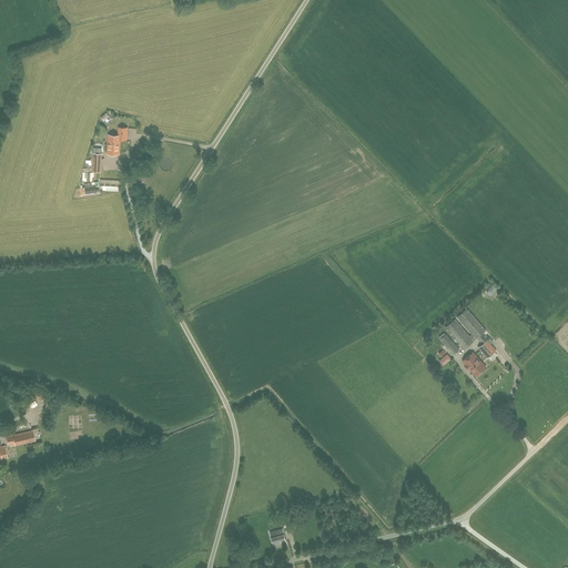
[(118,135),(109,135),(108,153),(119,154),(120,139),(127,140),(127,128),(119,128),(118,135)]
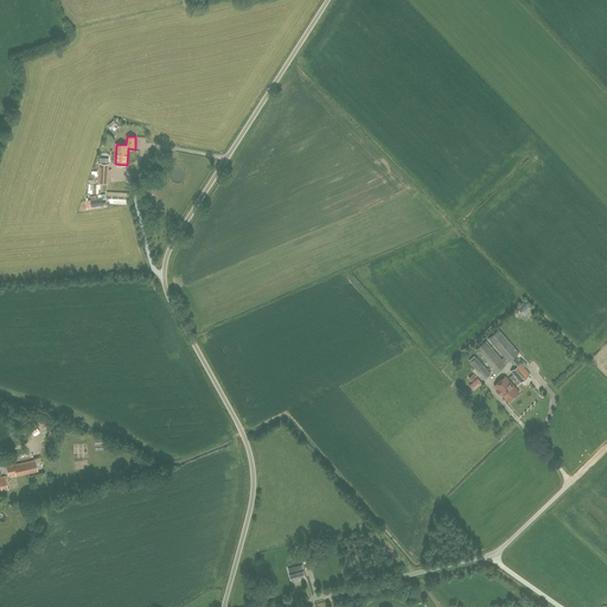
[(107,199),(113,199),(113,204),(126,205),(126,200),(129,200),(129,191),(107,190),(107,199)]
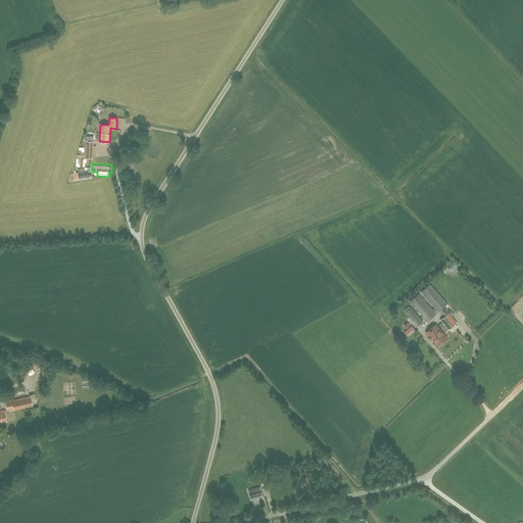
[(78,172),(78,173),(75,174),(76,181),(89,178),(89,177),(91,176),(91,174),(89,175),(88,170),(78,172)]
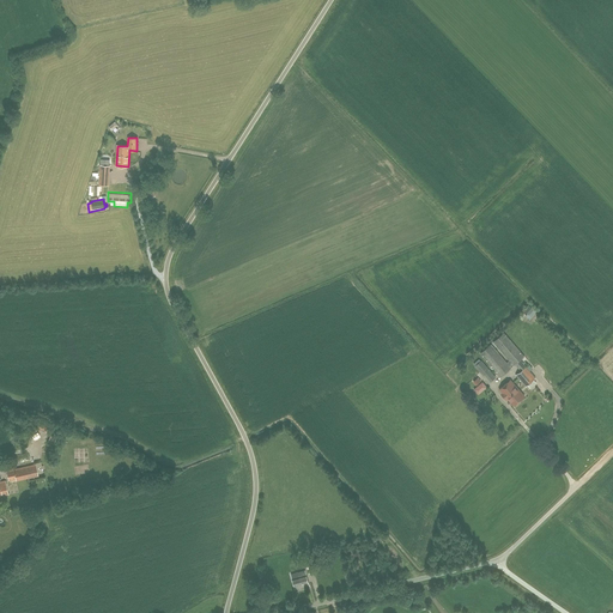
[(528,315),(533,309),(528,305),(523,310),(528,315)]
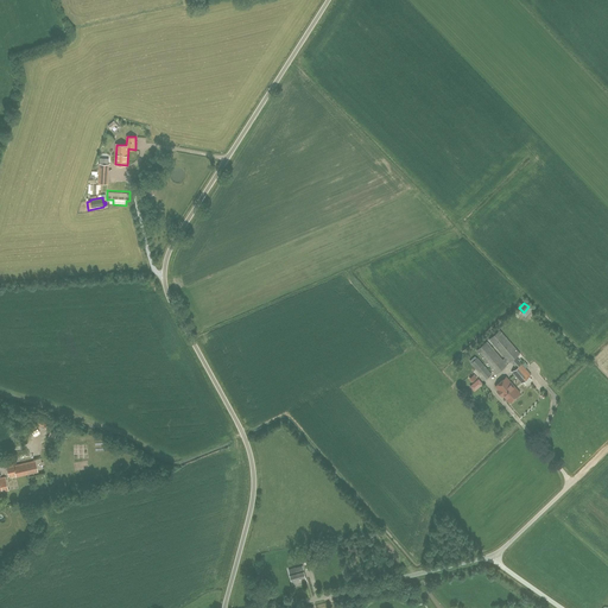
[(500,330),(489,340),(505,358),(502,360),(487,342),(476,350),(496,374),(507,365),(506,365),(508,362),(510,362),(520,354),(500,330)]
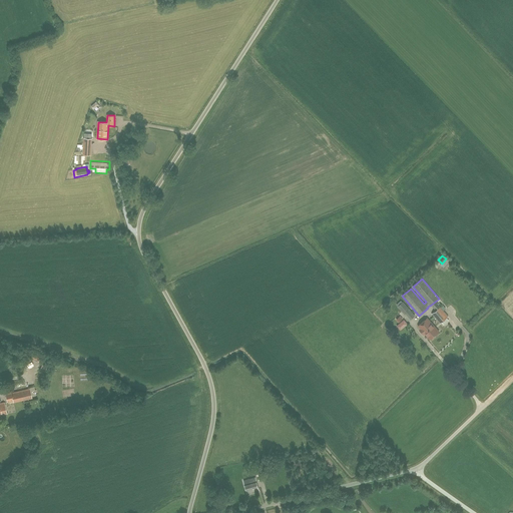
[(410,321),(414,316),(403,303),(398,307),(410,321)]
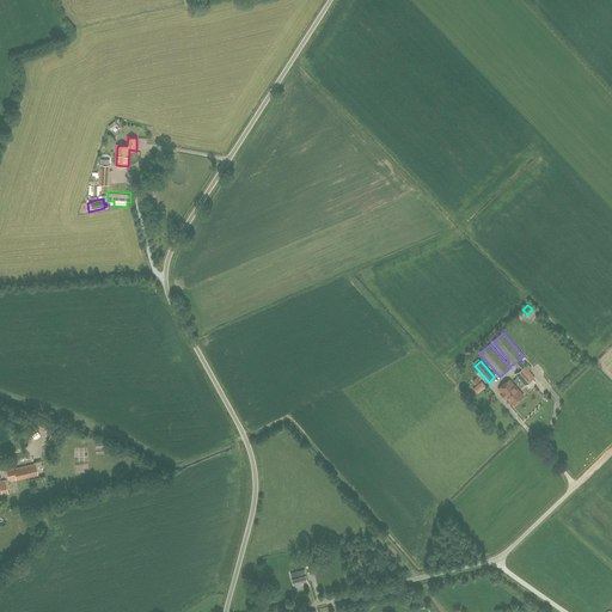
[(525,386),(526,384),(530,387),(536,383),(533,379),(534,378),(520,361),(515,365),(520,371),(515,374),(525,386)]
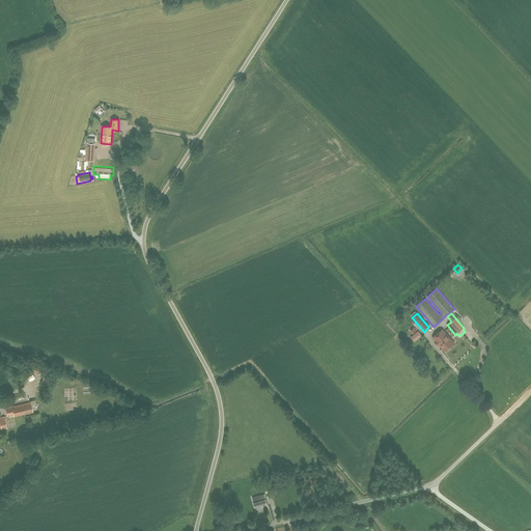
[(446,345),(446,344),(443,340),(444,338),(442,336),(445,333),(442,329),(432,337),(436,340),(435,341),(438,346),(439,345),(442,348),(446,345)]
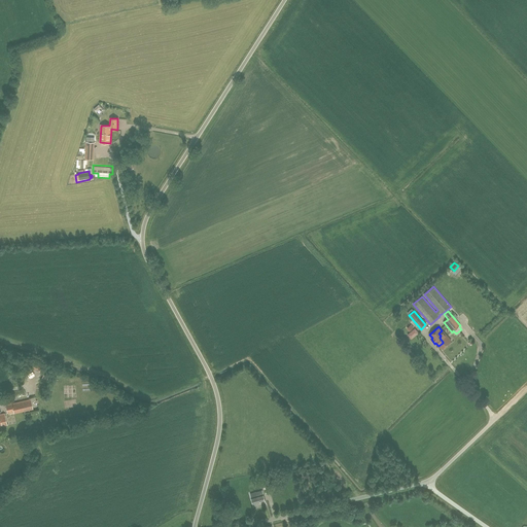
[(443,343),(438,346),(442,349),(451,341),(442,330),(438,334),(441,336),(440,338),(443,342),(443,343)]
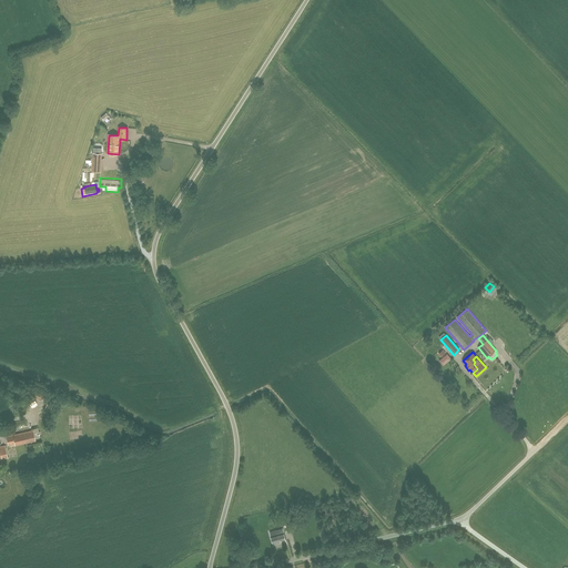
[(46,394),(37,391),(34,397),(42,401),(46,394)]
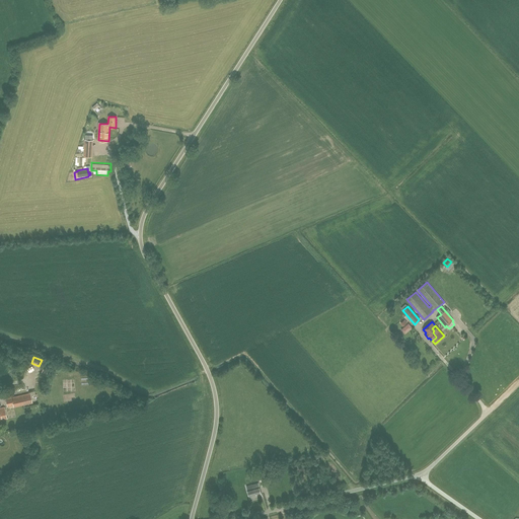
[(14,406),(31,402),(29,393),(12,397),(12,396),(5,397),(7,405),(13,404),(14,406)]
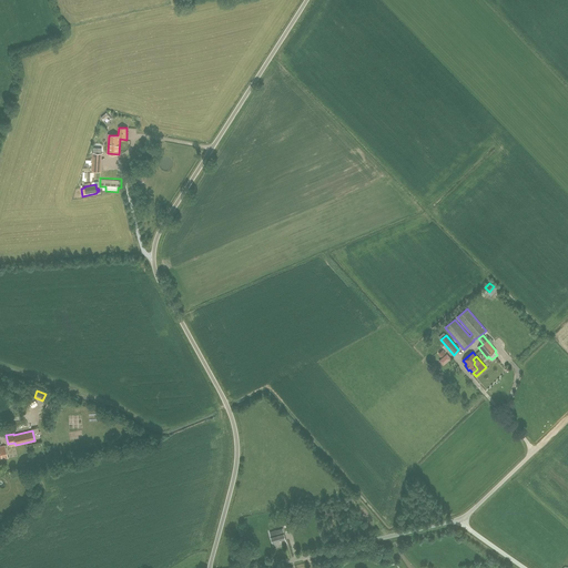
[(274,548),(286,544),(283,529),(270,533),(274,548)]
